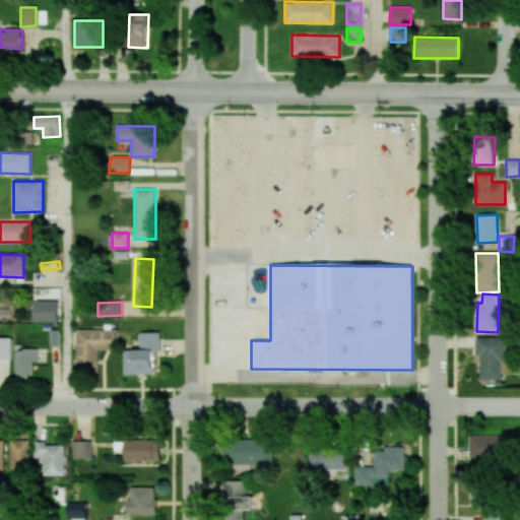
[(99,349),(118,349),(118,329),(77,329),(76,372),(99,372),(99,349)]
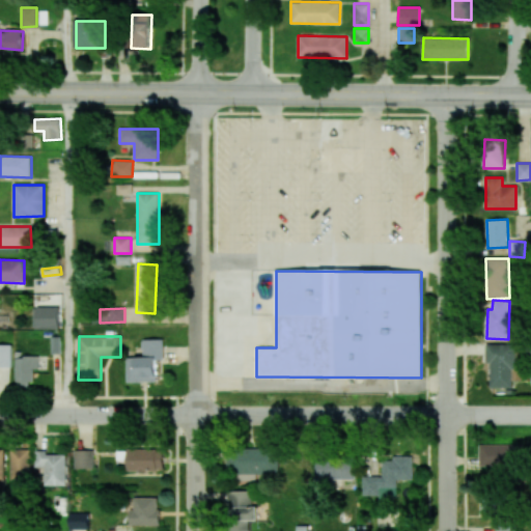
[(142,339),(143,357),(128,358),(128,382),(158,382),(157,359),(164,359),(163,339),(142,339)]
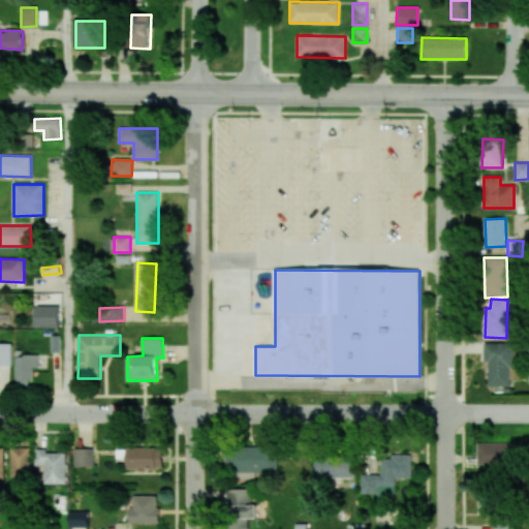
[(11,343),(0,343),(0,365),(11,366),(11,343)]
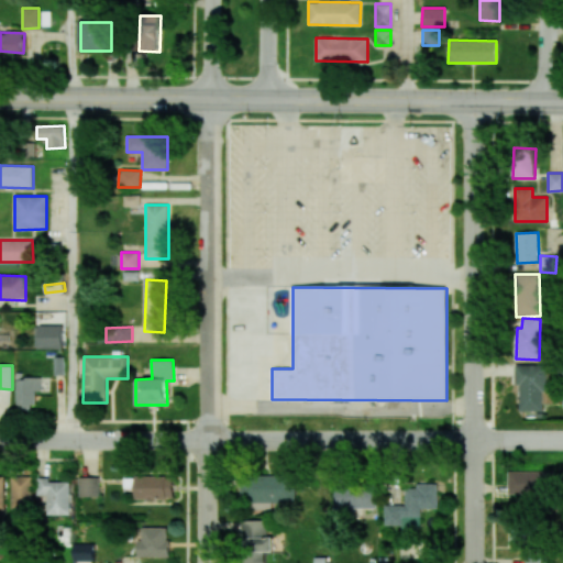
[(545,411),(547,365),(516,365),(516,385),(520,385),(520,411),(545,411)]
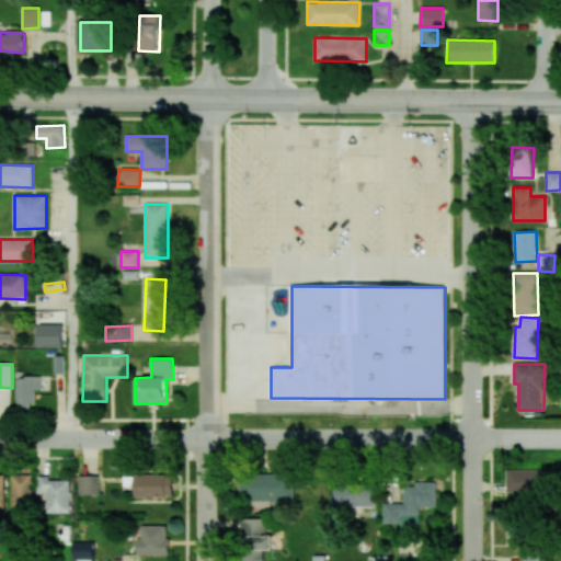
[(41,376),(16,377),(18,409),(35,408),(34,389),(42,389),(41,376)]
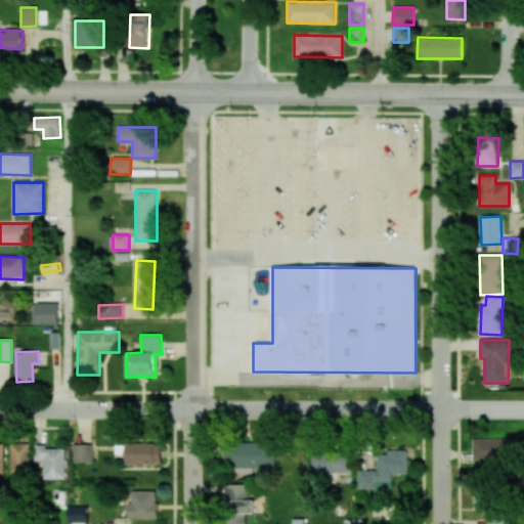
[(508,438),(472,439),(473,460),(509,460),(508,438)]
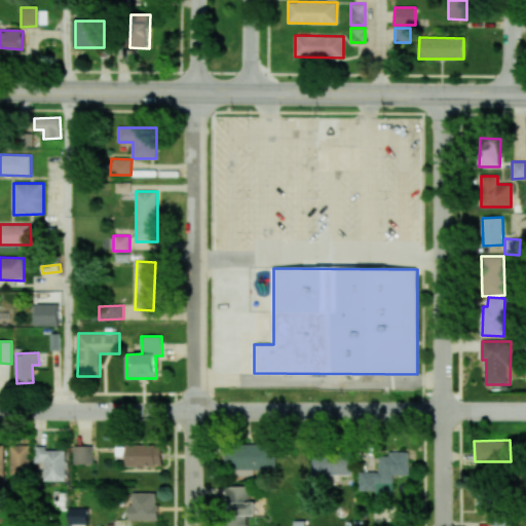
[(30,476),(31,445),(11,444),(10,475),(30,476)]
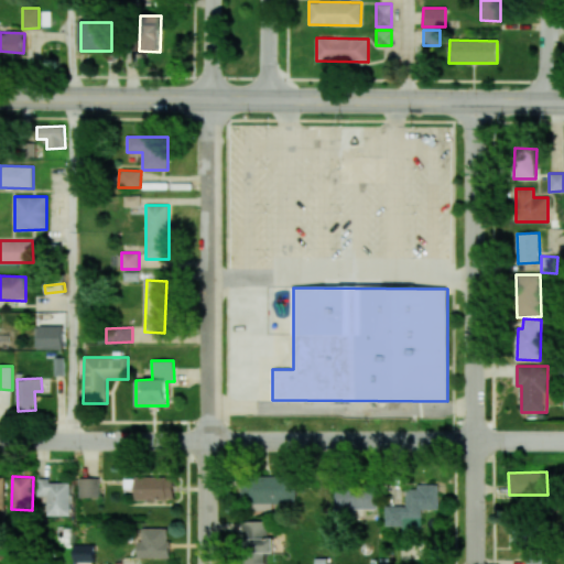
[(136,500),(175,500),(175,478),(136,477),(136,500)]
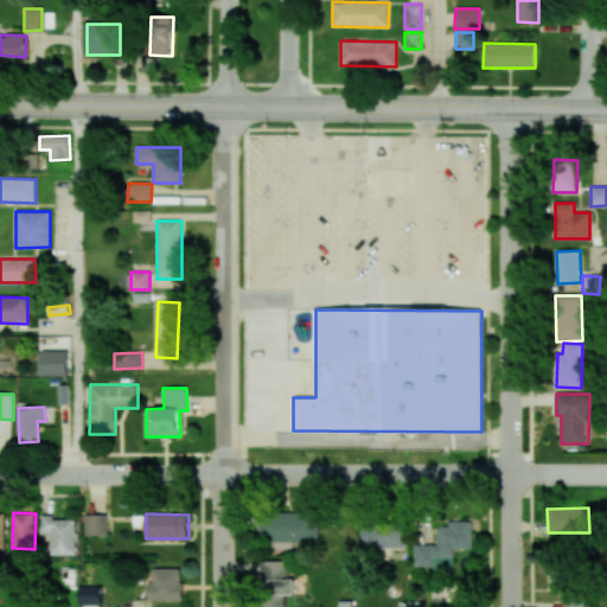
[(85,536),(107,535),(107,515),(85,515),(85,536)]
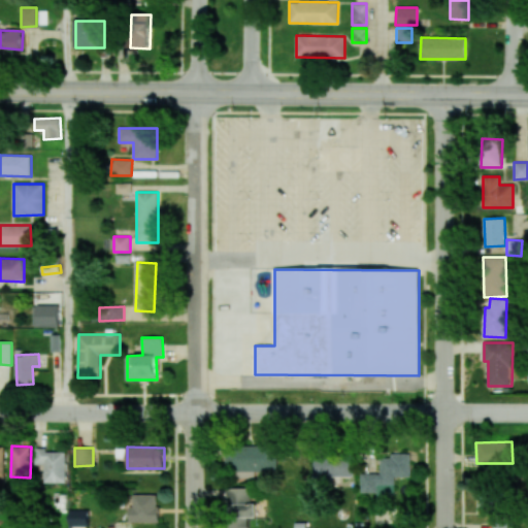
[(276,471),(276,448),(230,448),(229,471),(276,471)]
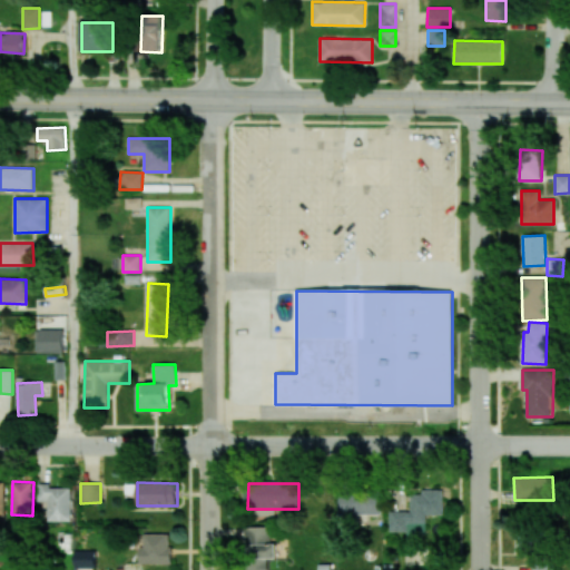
[(71,488),(49,488),(49,484),(38,484),(38,501),(48,501),(48,521),(71,521),(71,488)]
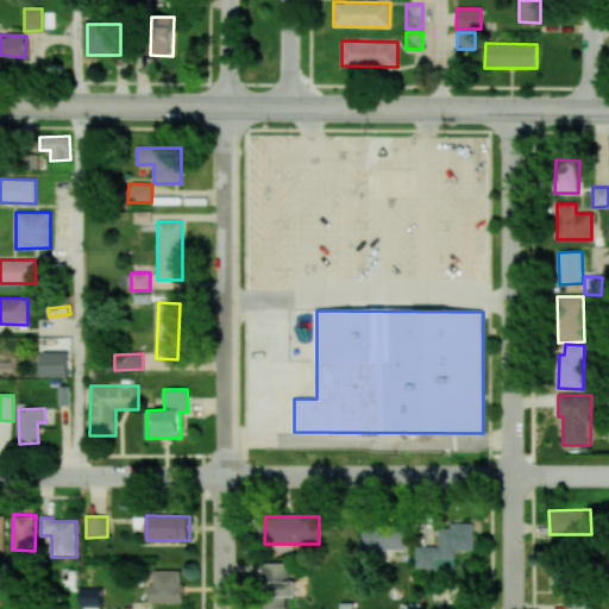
[(414,569),(454,569),(454,550),(472,551),(472,523),(450,522),(449,528),(438,528),(437,546),(415,546),(414,569)]
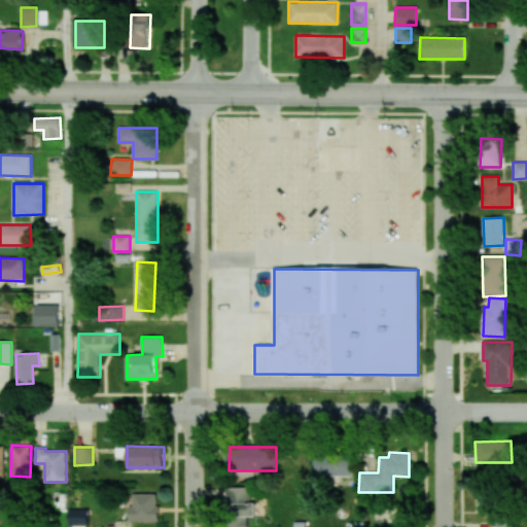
[(313,477),(350,476),(350,455),(313,455),(313,477)]
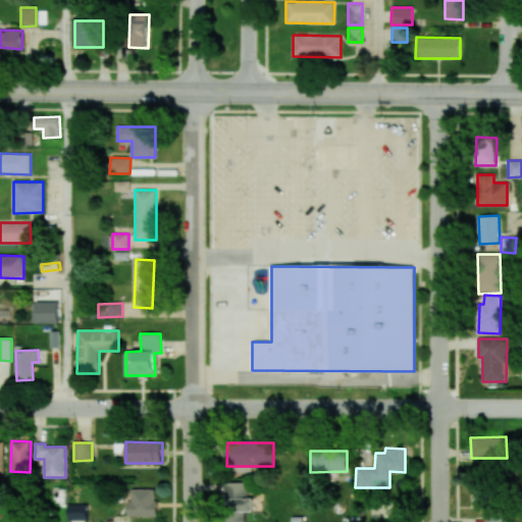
[(225,482),(225,521),(244,521),(244,511),(254,511),(253,499),(248,499),(248,482),(225,482)]
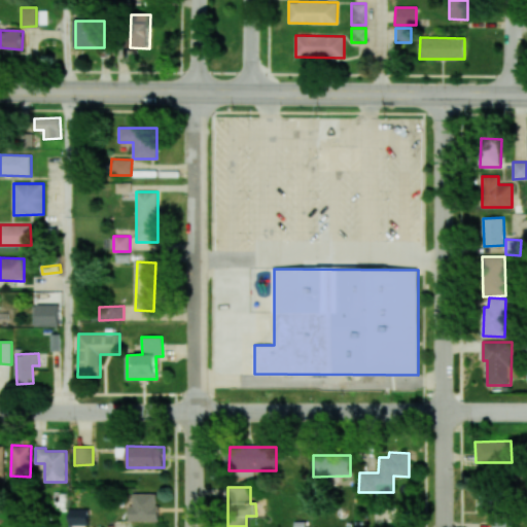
[(157,493),(133,493),(133,504),(130,504),(130,521),(159,521),(157,493)]
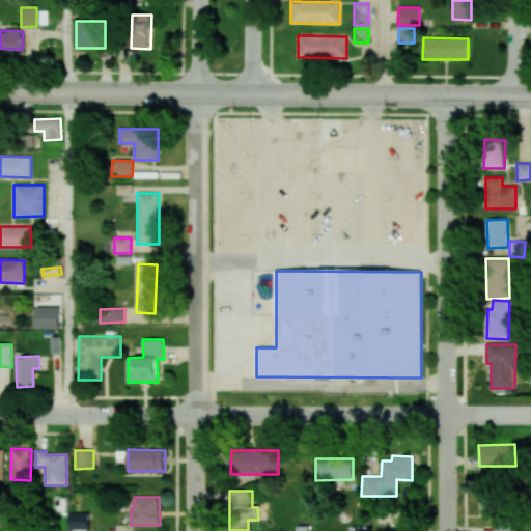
[(89,513),(70,512),(70,529),(89,529),(89,513)]
